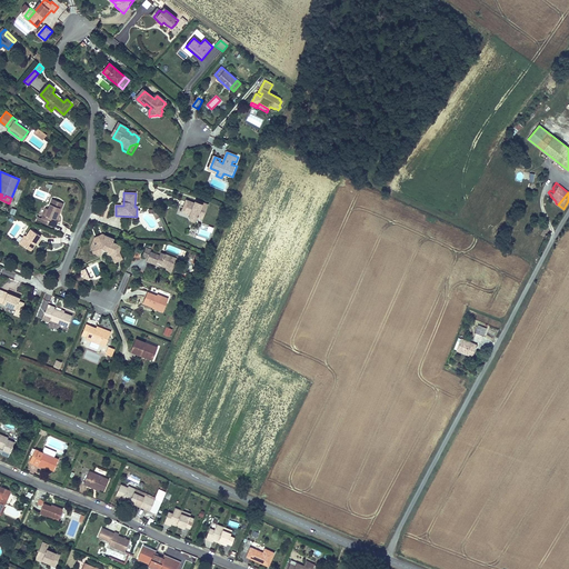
[(53,218),(56,212),(58,212),(61,202),(50,199),(47,209),(43,208),(40,219),(47,221),(47,223),(55,227),(56,222),(55,221),(56,219),(53,218)]
